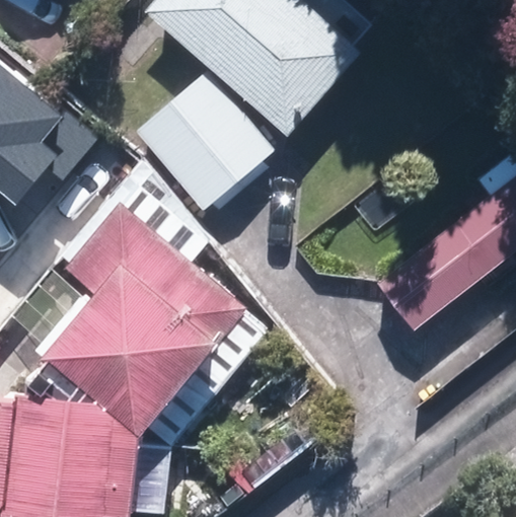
[(359,54),(298,0),(155,0),(145,12),(286,136),(359,54)]
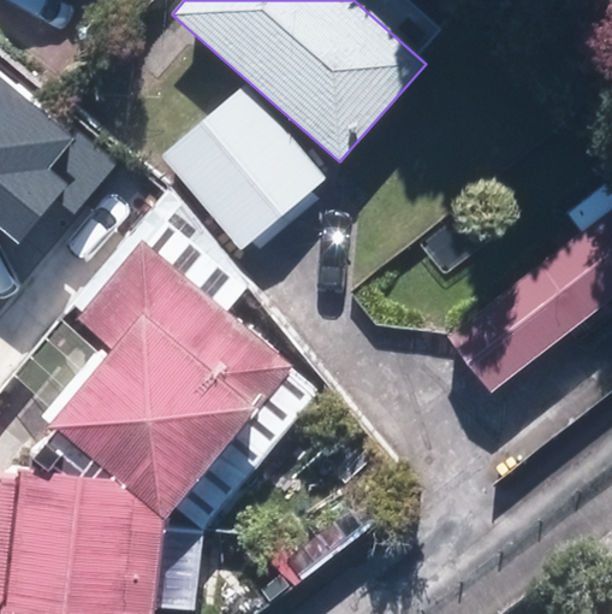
[(0,230),(16,243),(49,201),(70,217),(116,160),(0,68),(0,230)]
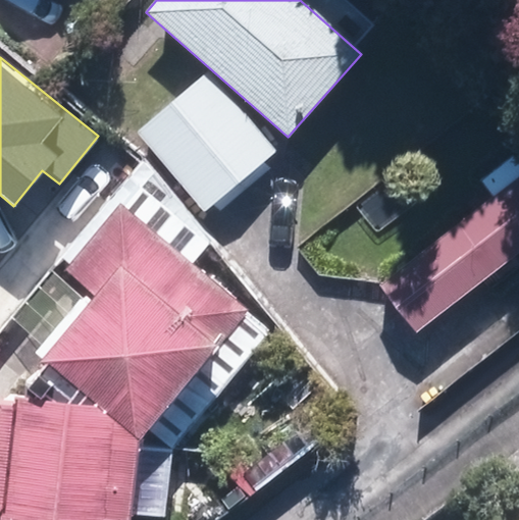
[(203,73),(135,131),(203,212),(225,194),(271,155),(203,73)]
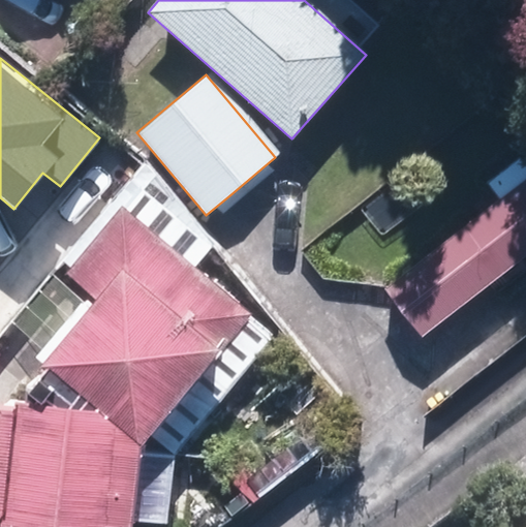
[(421,335),(525,253),(525,180),(384,288),(421,335)]
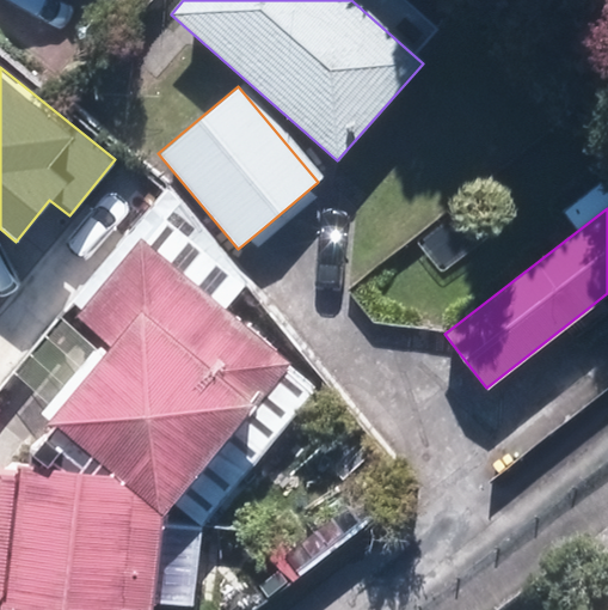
[(148,609),(161,506),(171,513),(293,365),(139,239),(74,318),(111,348),(54,418),(135,485),(0,467),(0,598),(5,599),(2,609),(148,609)]
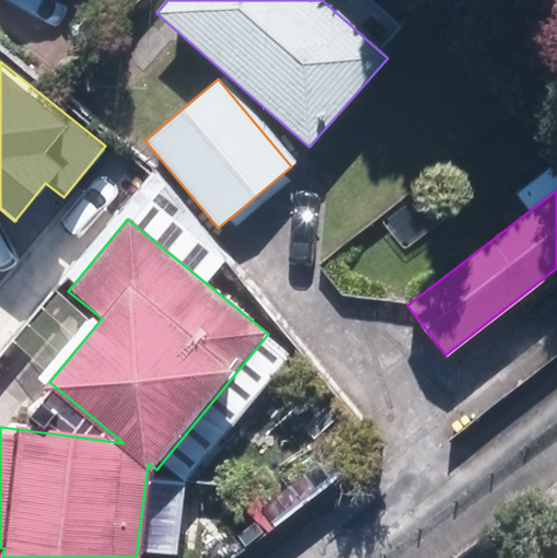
All buildings are outlined.
